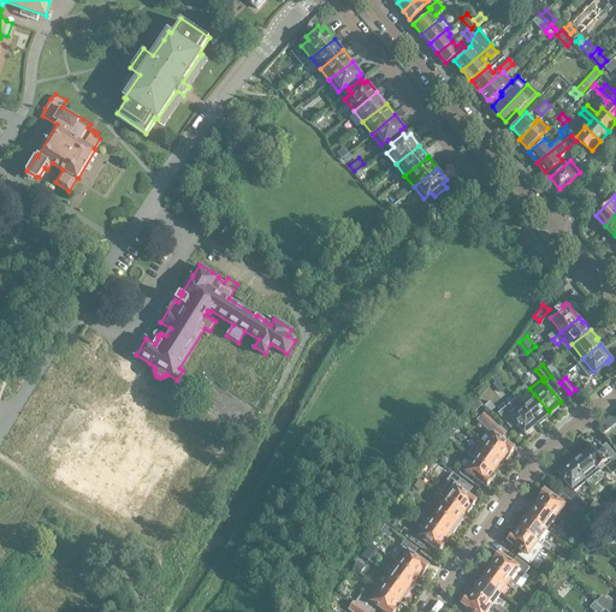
[(534,394),(522,404),(537,422),(549,411),(534,394)]
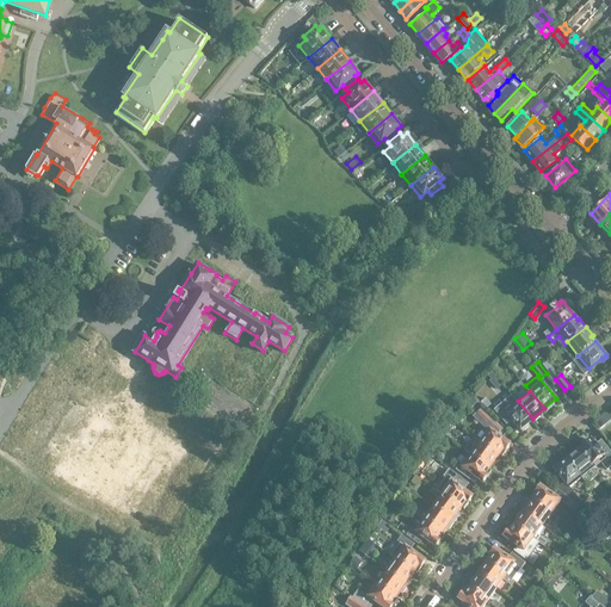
[(508,400),(501,406),(506,410),(506,412),(520,428),(532,419),(518,401),(513,404),(508,400)]
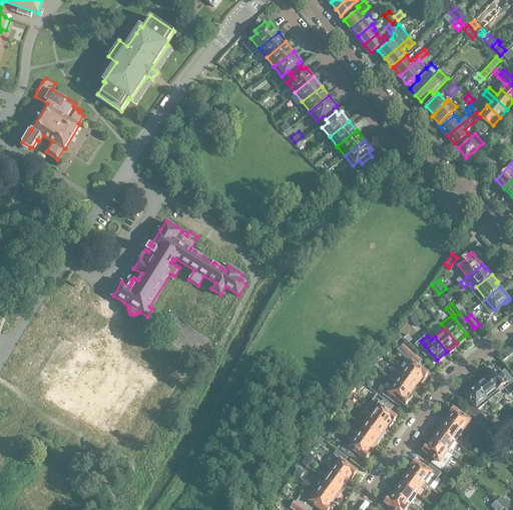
[(410,361),(403,370),(419,382),(419,381),(421,382),(428,372),(417,364),(422,359),(404,342),(398,349),(410,361)]
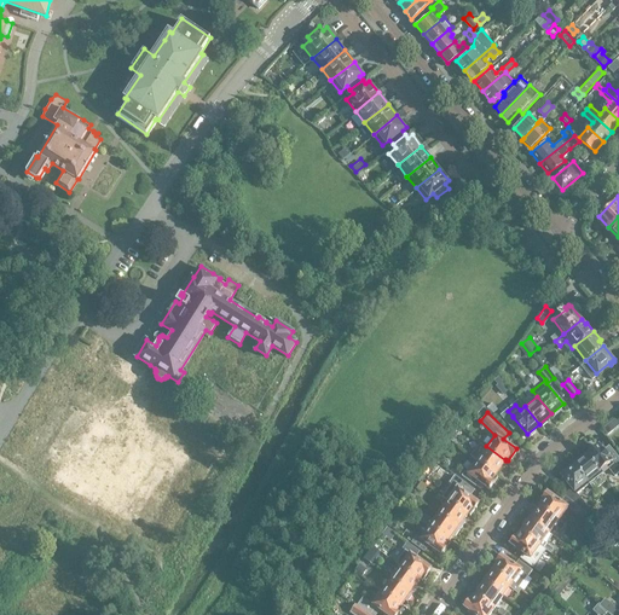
[(608,430),(618,421),(618,416),(617,413),(603,424),(608,430)]
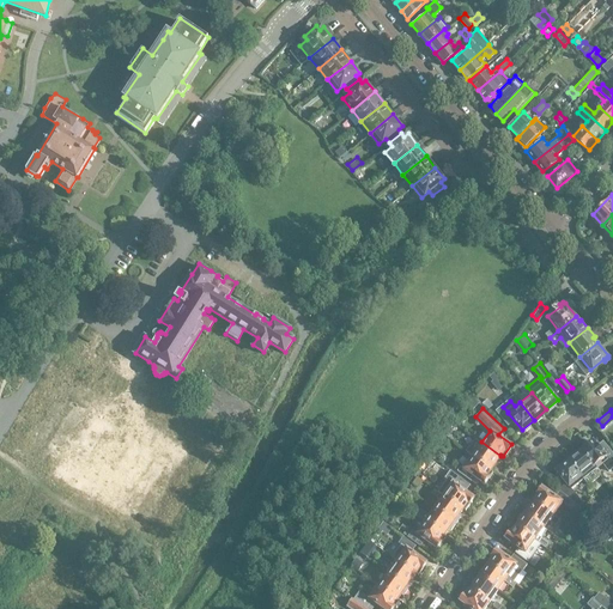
[(581,449),(594,466),(601,460),(610,469),(612,466),(612,450),(606,442),(600,445),(598,443),(596,444),(594,439),(581,449)]
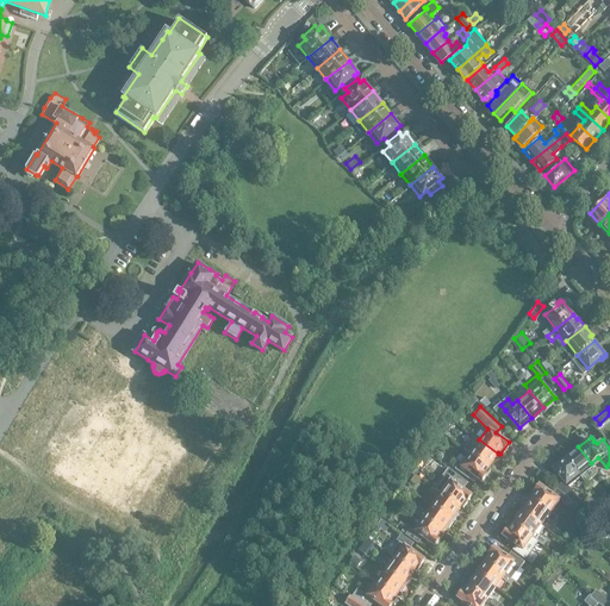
[(479,439),(471,453),(489,466),(498,454),(479,439)]
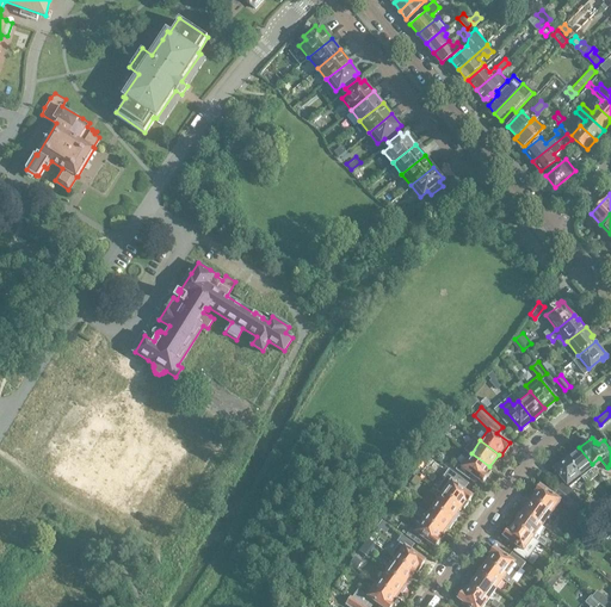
[(579,447),(567,457),(579,474),(587,468),(588,470),(593,466),(592,464),(579,447)]
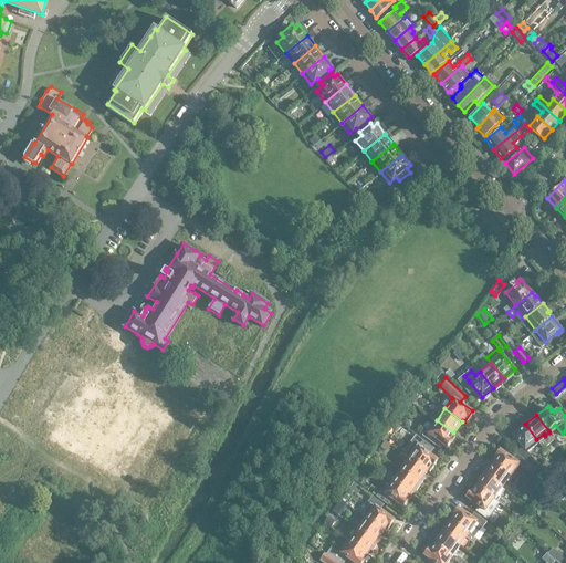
[(437,420),(428,431),(425,429),(421,434),(436,444),(439,440),(447,446),(456,435),(453,433),(437,420)]
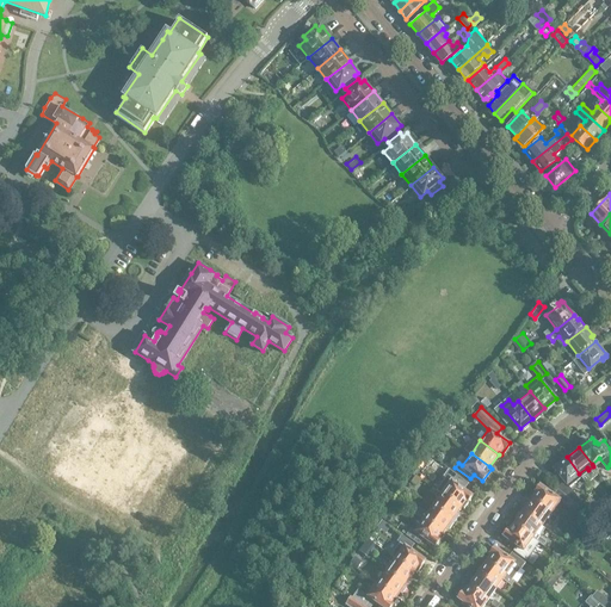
[(567,457),(554,468),(563,478),(555,485),(568,495),(578,502),(581,500),(568,482),(575,477),(576,479),(581,476),(579,474),(567,457)]
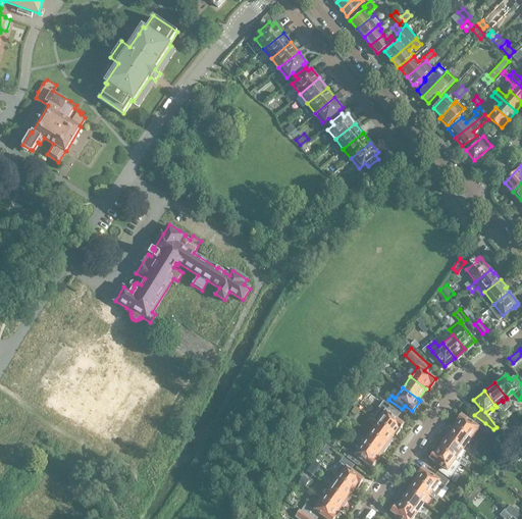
[(389,404),(383,399),(379,404),(385,408),(389,404)]
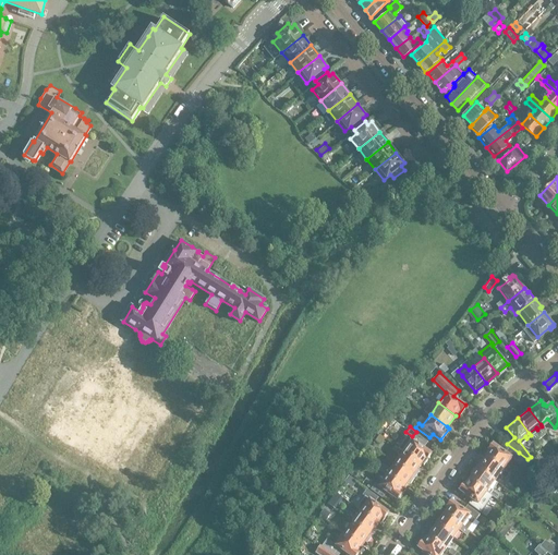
[(413,438),(404,450),(421,462),(422,462),(423,463),(432,453),(419,443),(420,441),(415,437),(414,439),(413,438)]
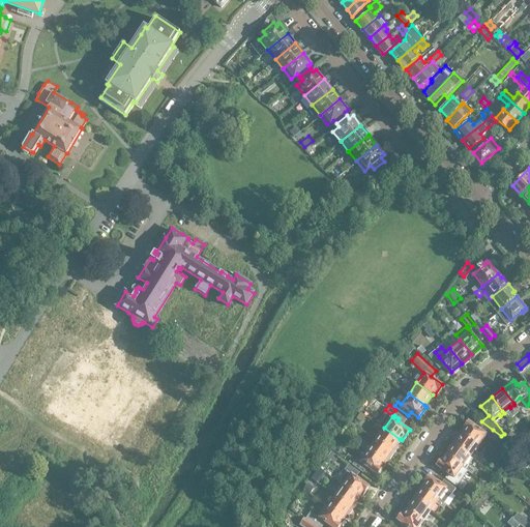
[(463,432),(462,432),(478,443),(487,433),(489,434),(498,441),(501,437),(501,436),(493,430),(482,422),(479,427),(468,419),(461,431),(463,432)]
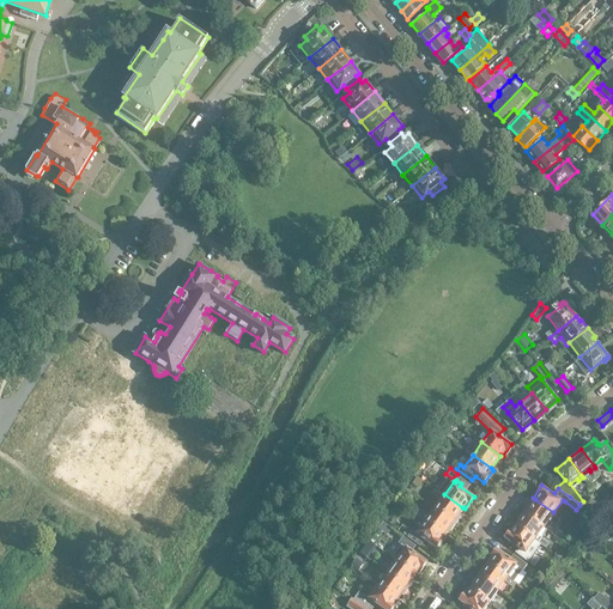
[(444,494),(435,487),(431,491),(437,494),(436,495),(441,498),(435,506),(455,522),(460,515),(459,513),(462,507),(444,494)]
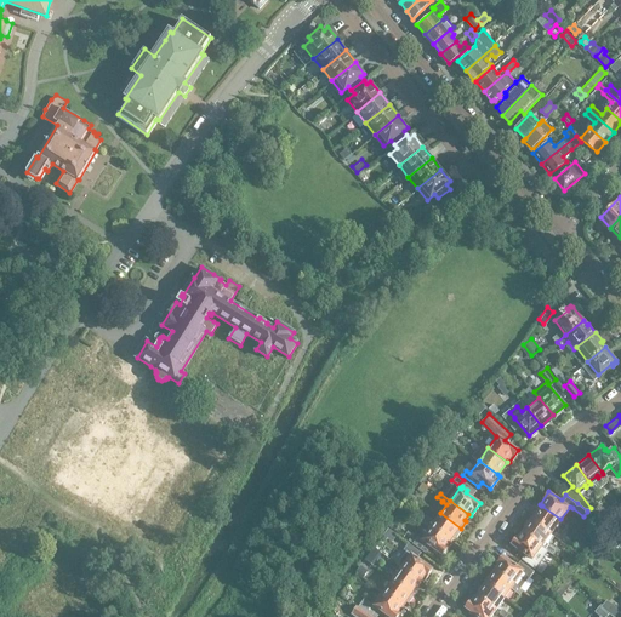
[(535,510),(530,516),(551,532),(556,525),(563,530),(567,525),(560,520),(560,519),(541,506),(537,512),(535,510)]
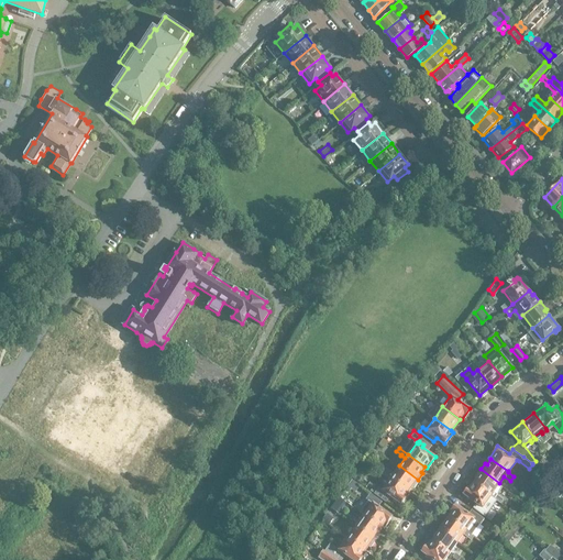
[(392,476),(390,478),(408,490),(411,484),(414,486),(418,480),(399,465),(395,472),(386,465),(383,471),(392,476)]
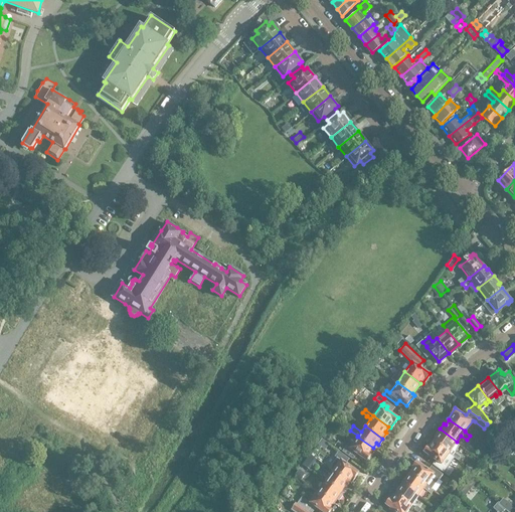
[(437,436),(434,441),(450,452),(458,459),(461,455),(452,449),(457,442),(440,429),(436,435),(437,436)]
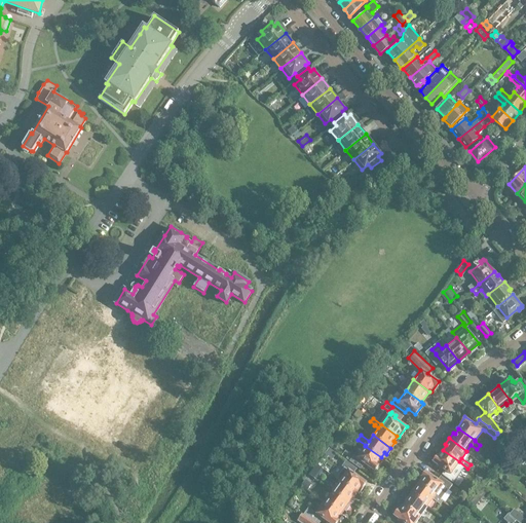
[(365,446),(358,456),(353,453),(349,451),(345,456),(361,468),(364,462),(375,470),(382,459),(381,458),(381,457),(365,446)]
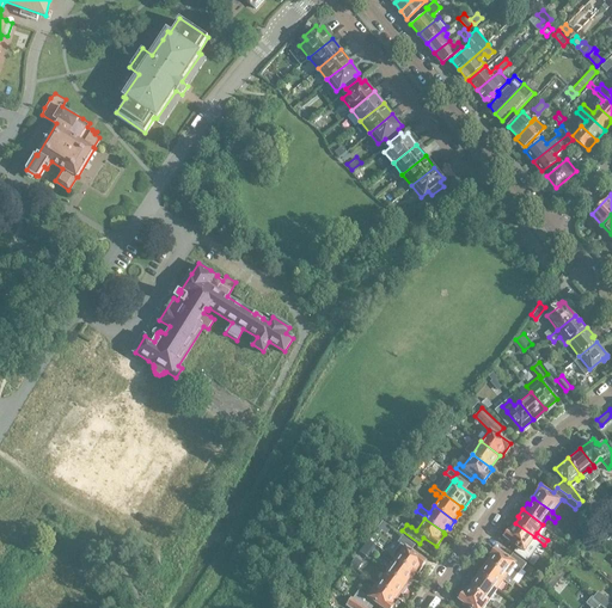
[(611,534),(611,530),(601,520),(600,521),(592,528),(605,541),(611,534)]
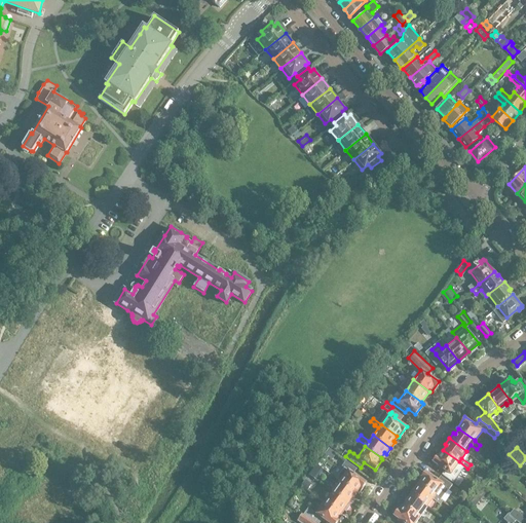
[(459,461),(443,450),(443,451),(441,450),(433,460),(459,479),(461,476),(453,470),(459,461)]
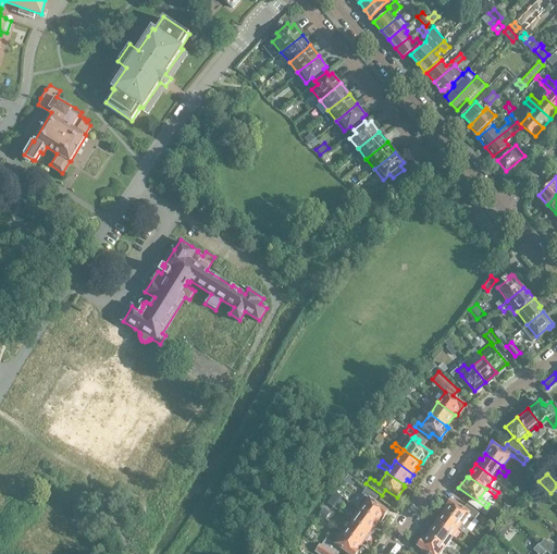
[(361,507),(360,508),(378,520),(380,521),(387,511),(373,500),(378,494),(367,487),(362,492),(369,496),(361,507)]
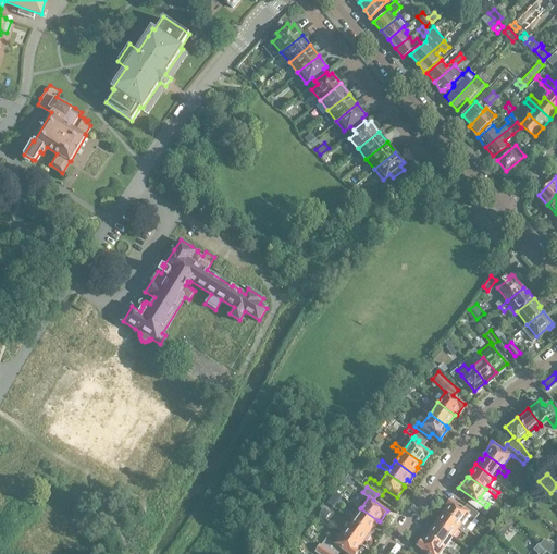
[(444,511),(444,512),(466,527),(474,516),(475,516),(480,512),(467,503),(463,507),(450,499),(443,509),(444,511)]
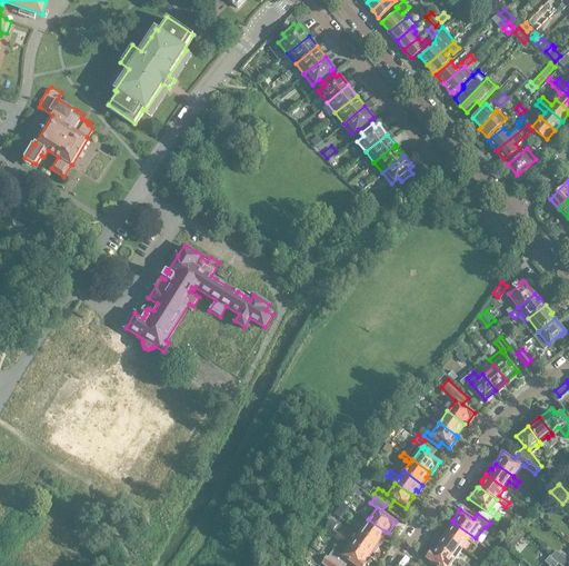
[(366,523),(360,530),(379,545),(383,538),(381,537),(386,532),(368,519),(369,518),(360,513),(357,516),(366,523)]
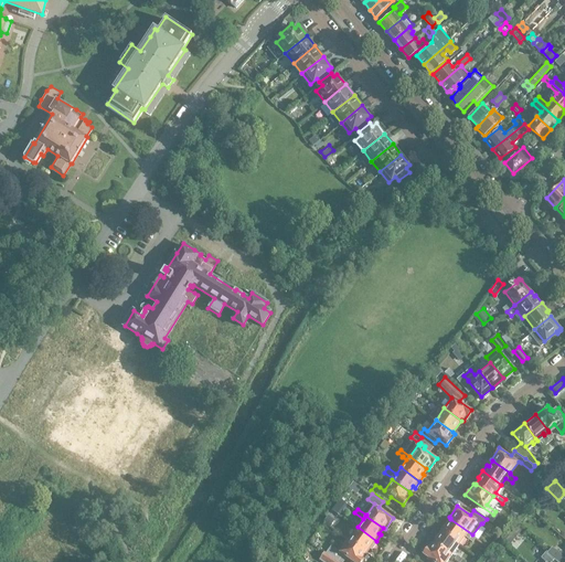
[(473,540),(476,537),(472,534),(450,519),(446,523),(445,522),(439,529),(459,543),(466,534),(473,540)]
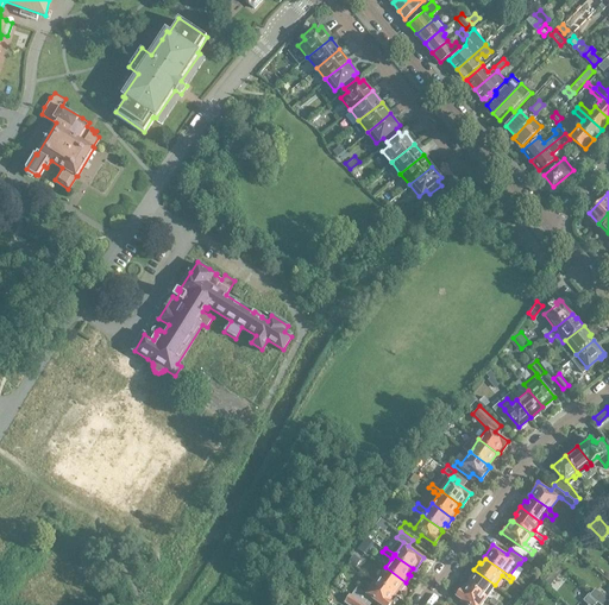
[(385,567),(376,580),(395,593),(399,588),(401,590),(406,583),(385,567)]
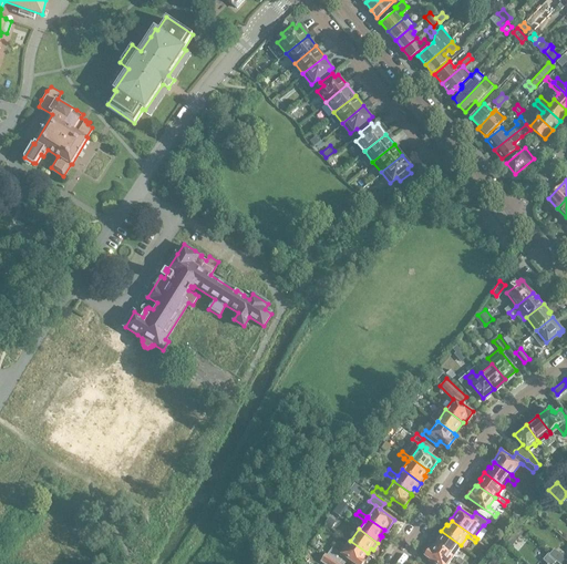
[(461,545),(441,531),(436,537),(439,539),(435,544),(452,556),(461,545)]
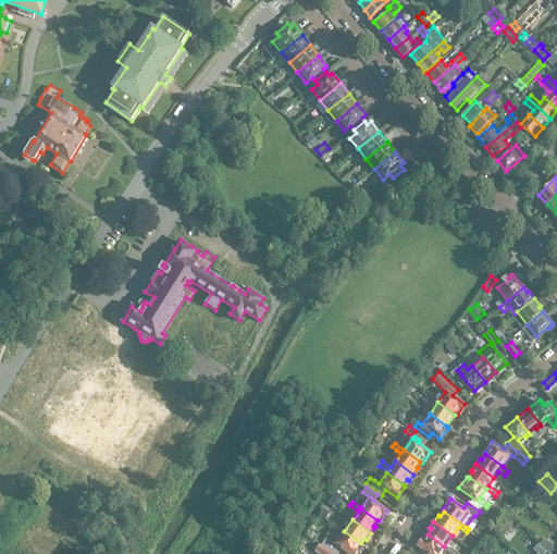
[(327,536),(321,543),(337,553),(342,548),(350,553),(356,553),(362,545),(360,544),(361,543),(344,531),(336,542),(327,536)]
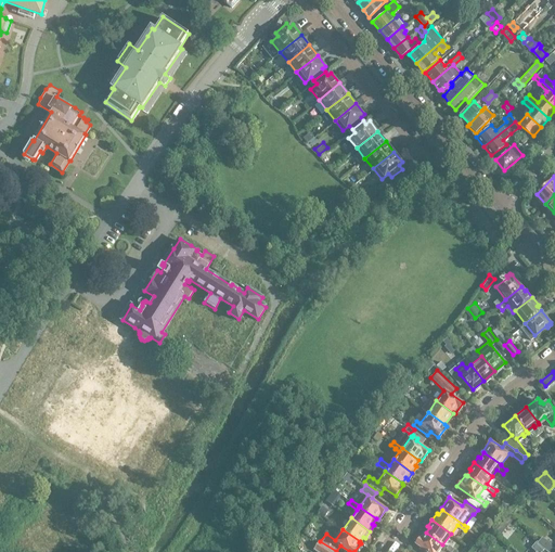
[(428,551),(437,551),(442,544),(426,533),(425,533),(423,531),(415,542),(428,551)]
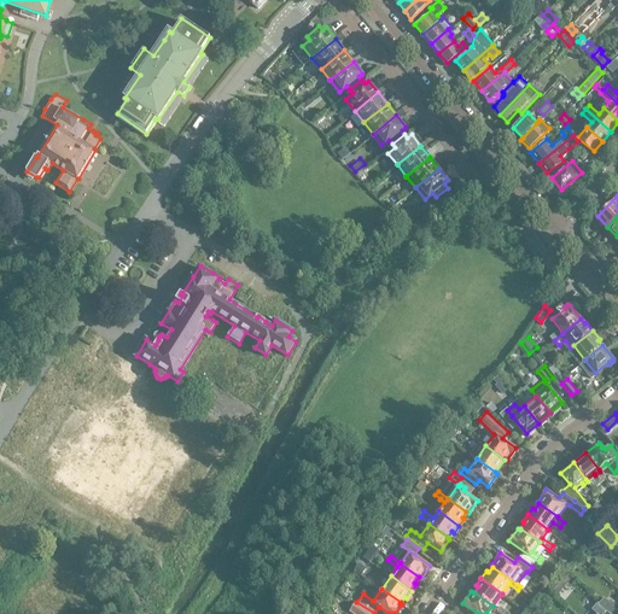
[(592,596),(588,600),(594,604),(592,607),(599,613),(601,613),(606,609),(599,602),(592,596)]
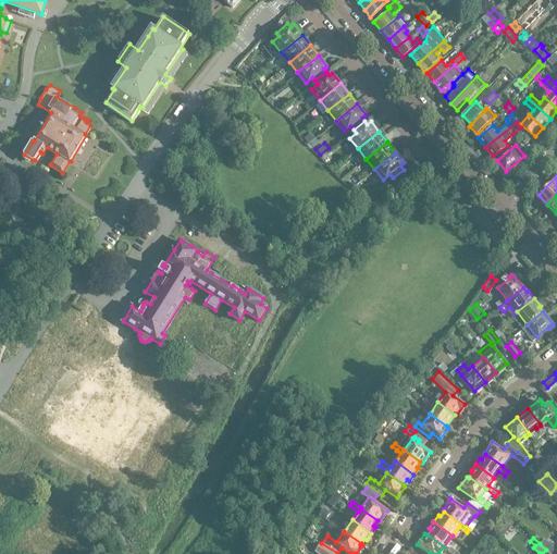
[(544,538),(540,543),(546,550),(551,553),(556,548),(544,538)]
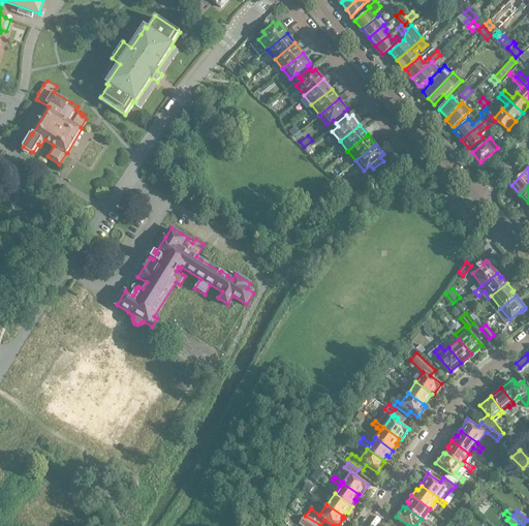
[(305,525),(319,525),(320,525),(305,516),(304,515),(299,522),(305,525)]
